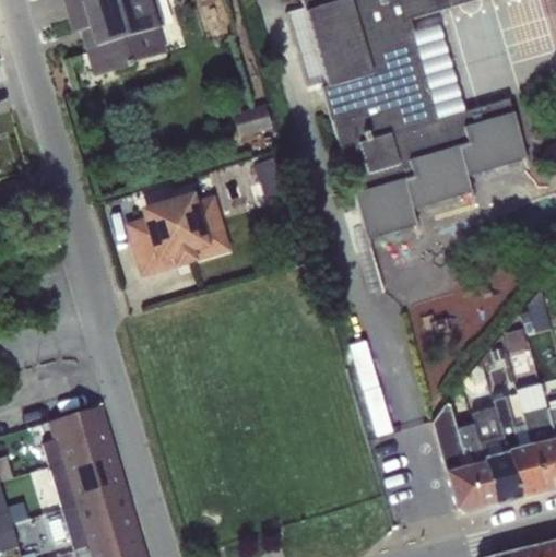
[(72,0),(77,15),(74,16),(78,30),(91,26),(94,37),(89,39),(92,50),(95,49),(103,73),(169,54),(161,26),(165,24),(157,0),(72,0)]
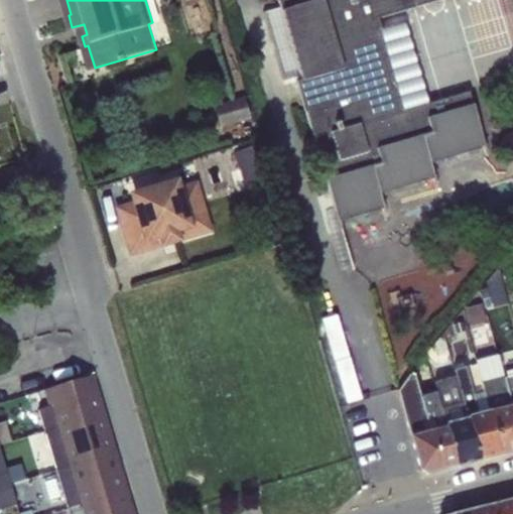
[(329,177),(342,221),(388,207),(383,191),(437,175),(433,161),(488,144),(475,103),(471,89),(430,102),(407,21),(383,28),(379,16),(432,0),(281,0),(304,79),(300,80),(329,177)]
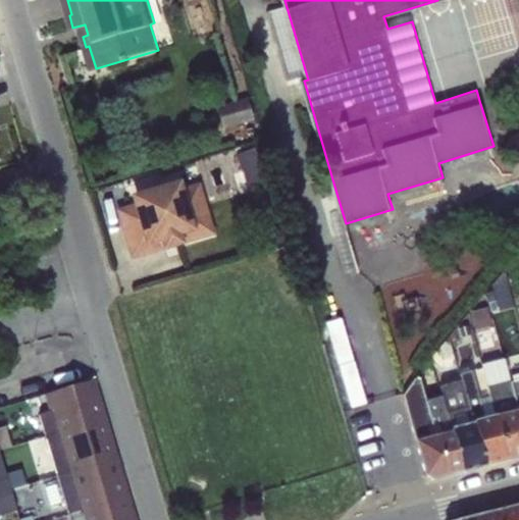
[(220,105),(226,127),(257,119),(251,96),(220,105)]
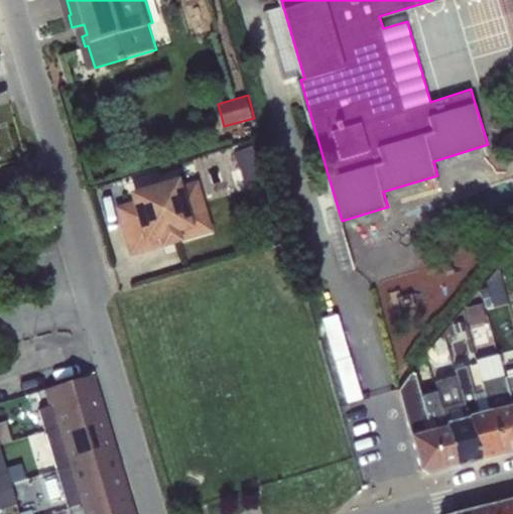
[(255,143),(236,149),(246,183),(265,178),(255,143)]
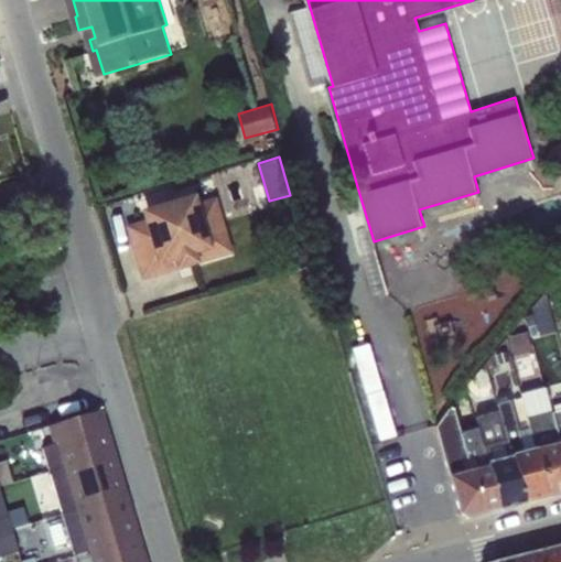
[(152,223),(133,228),(147,272),(234,247),(217,195),(201,201),(200,197),(149,213),(152,223)]
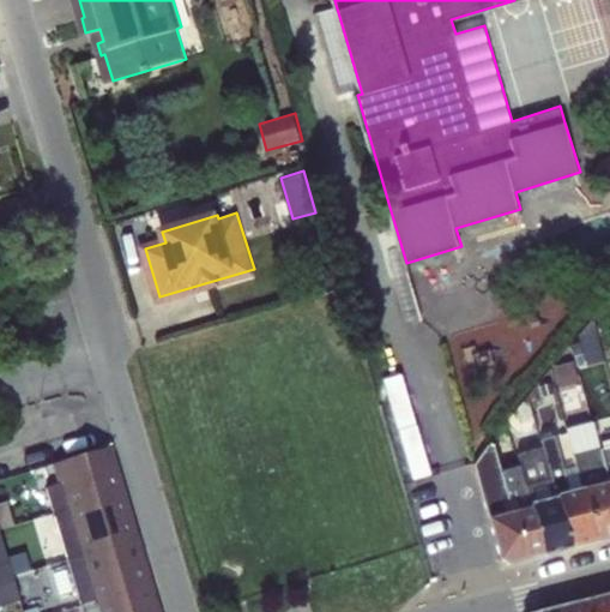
[(575,342),(580,365),(607,359),(597,318),(593,319),(581,334),(583,340),(575,342)]
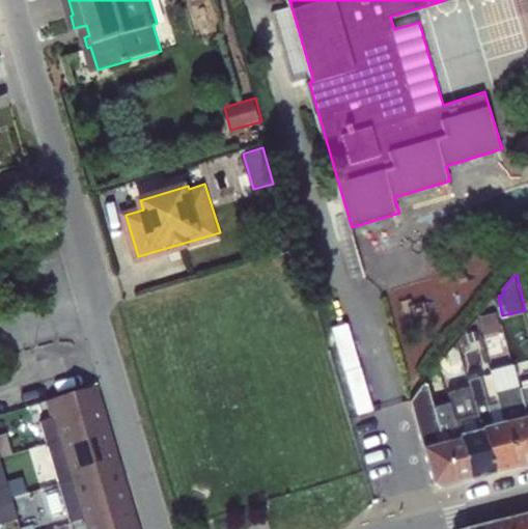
[(499,311),(481,315),(487,334),(503,330),(499,311)]
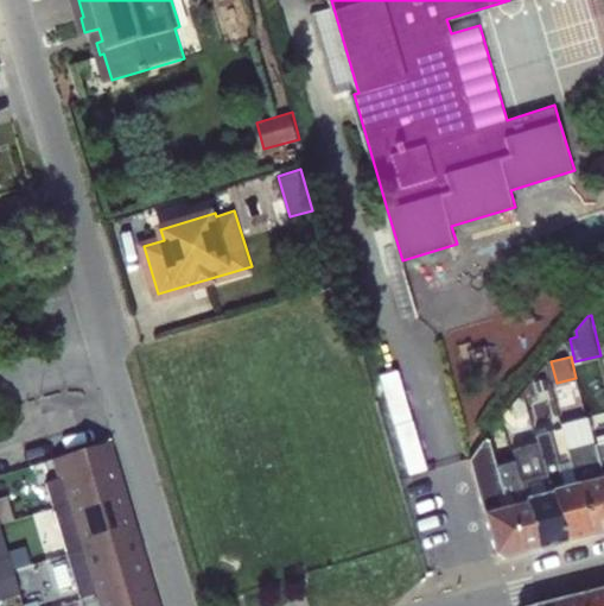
[(603,474),(595,442),(587,417),(564,423),(573,459),(593,535),(603,532),(603,474)]
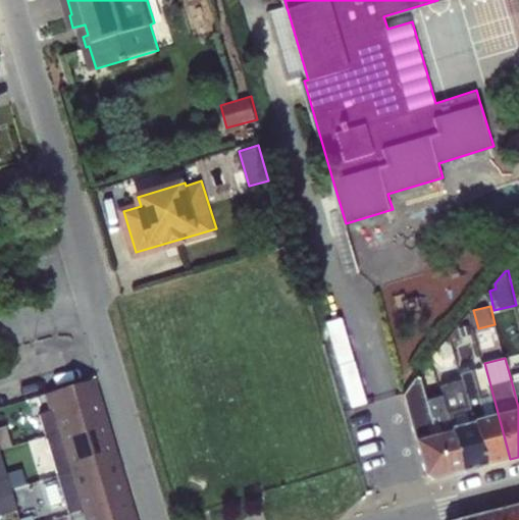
[(510,459),(492,394),(480,397),(473,369),(461,372),(463,379),(487,465),(510,459)]
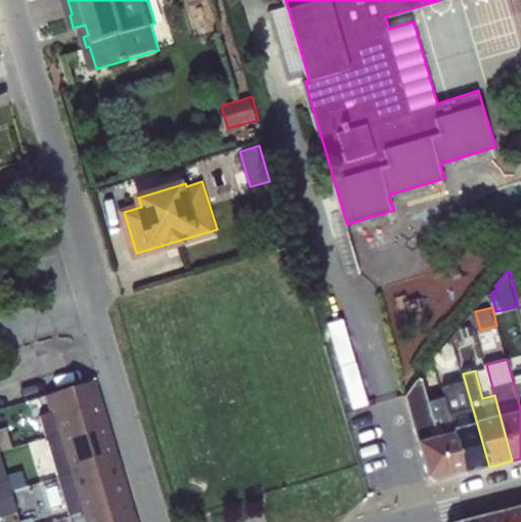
[(451,476),(429,401),(421,375),(405,396),(429,475),(437,480),(451,476)]
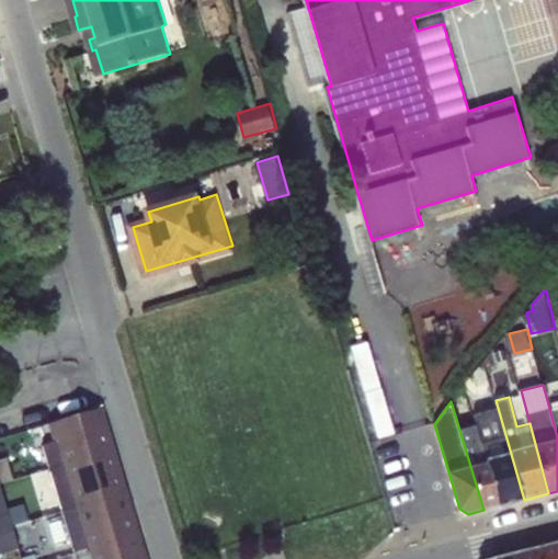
[(53,468),(113,449),(105,425),(104,426),(100,412),(101,411),(100,407),(56,421),(61,440),(48,443),(45,444),(53,468)]
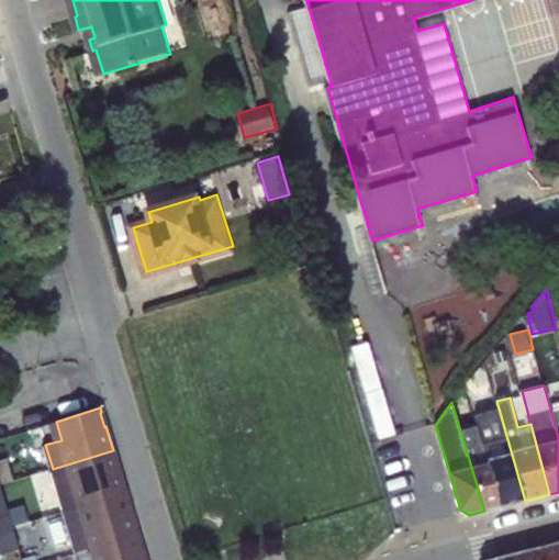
[(525,501),(499,409),(476,414),(478,426),(501,506),(525,501)]
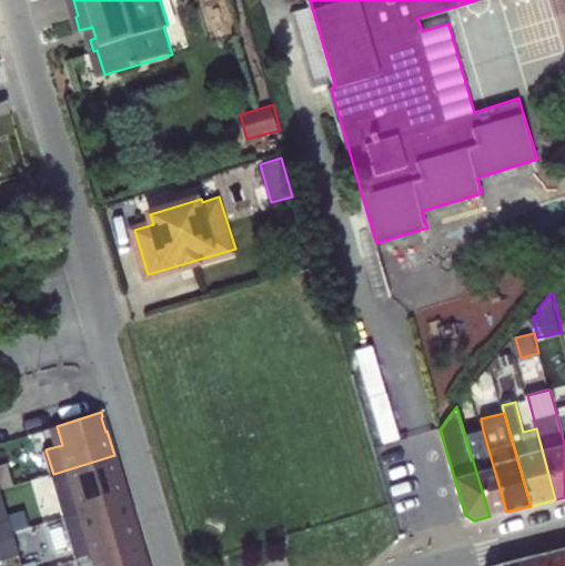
[(483,431),(465,435),(490,516),(506,512),(483,431)]
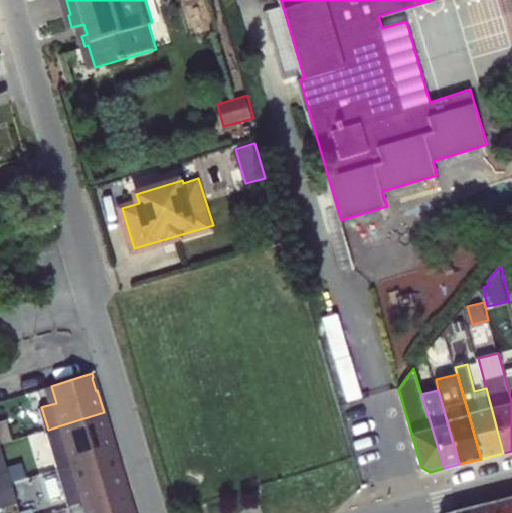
[(104,412),(48,430),(59,469),(115,451),(114,447),(113,448),(107,430),(108,429),(104,412)]
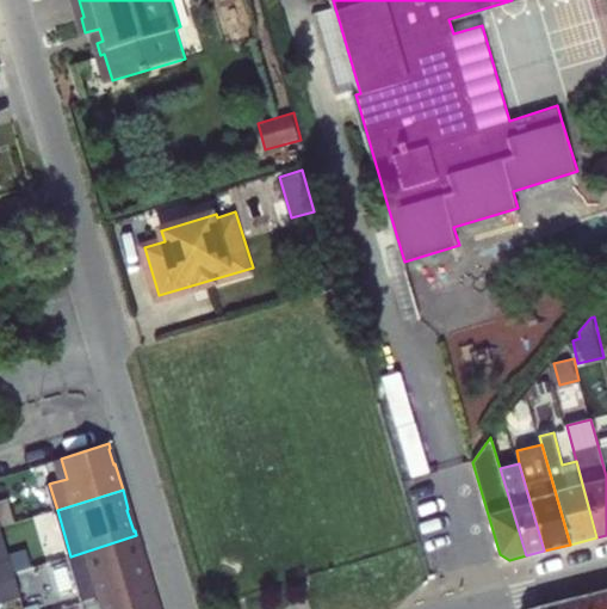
[(11,497),(0,499),(0,521),(1,524),(18,520),(11,497)]
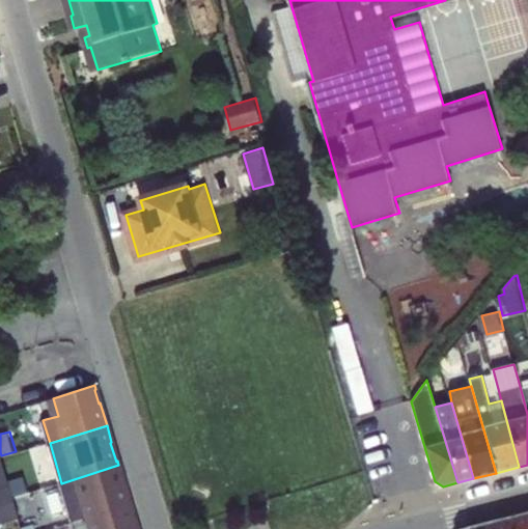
[(118,465),(61,483),(74,522),(131,505),(126,488),(123,489),(118,470),(119,469),(118,465)]
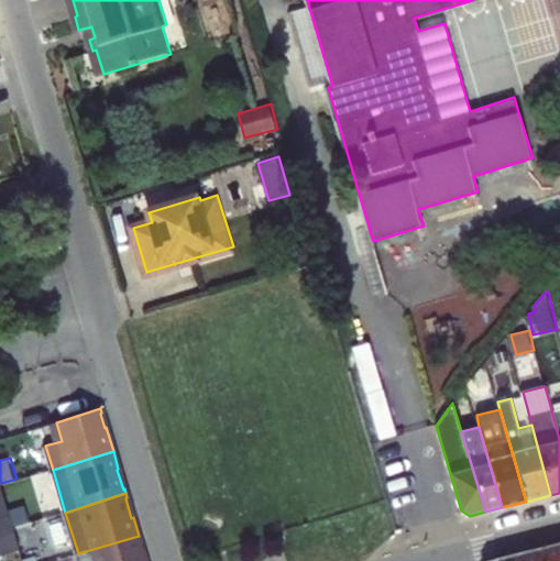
[(6,499),(0,502),(0,520),(11,518),(6,499)]
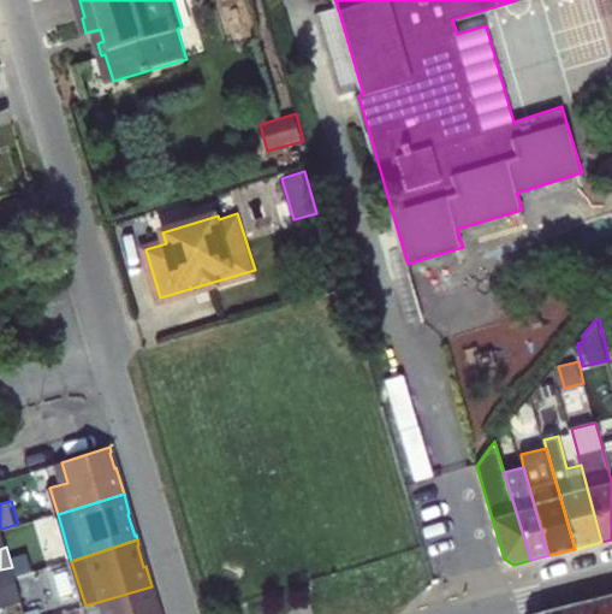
[(12,567),(0,570),(0,588),(18,584),(12,567)]
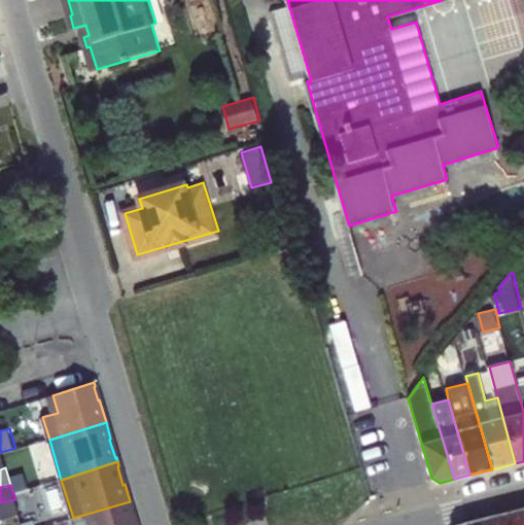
[(15,499),(0,502),(0,518),(20,513),(15,499)]
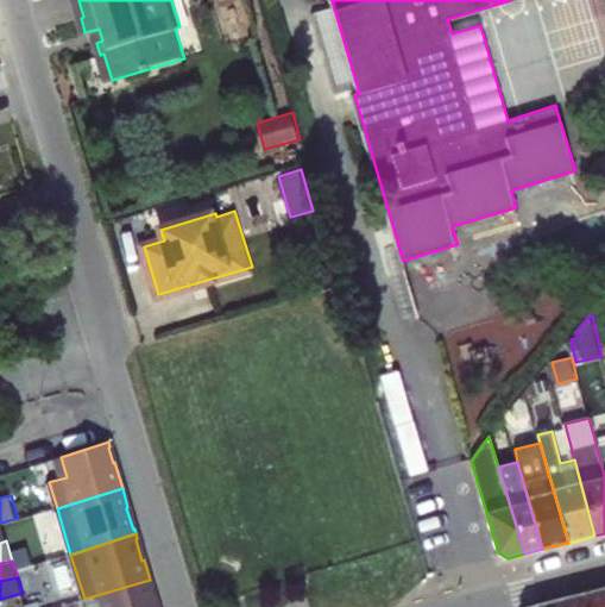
[(150,580),(84,599),(86,606),(157,606),(157,605),(156,606),(149,584),(151,583),(150,580)]
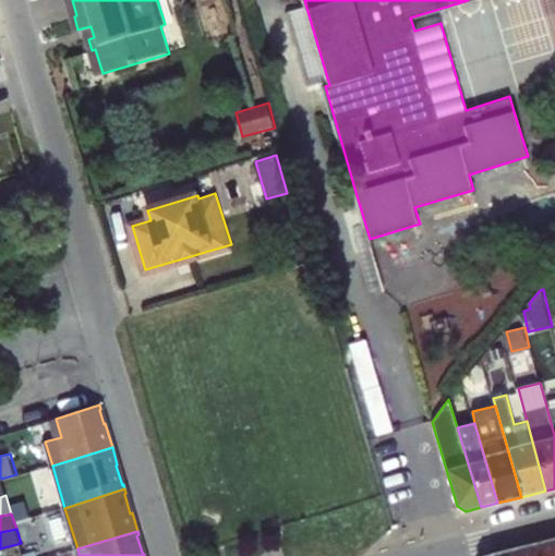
[(554,544),(542,547),(543,555),(554,555),(554,544)]
